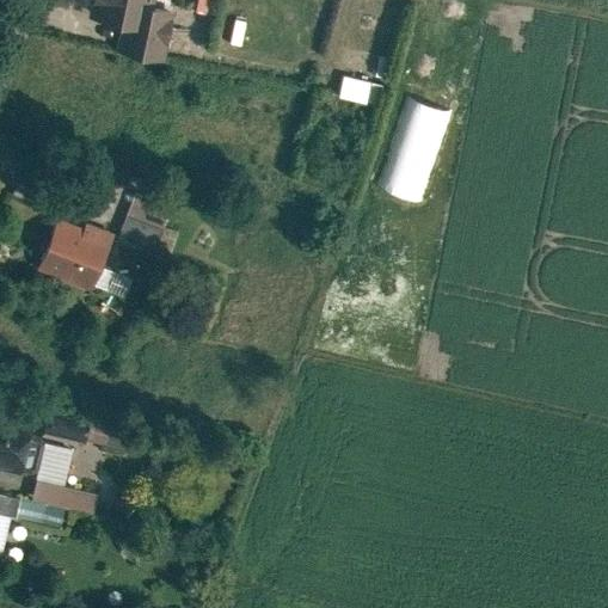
[(69,0),(69,2),(100,10),(93,41),(140,51),(151,0),(69,0)]
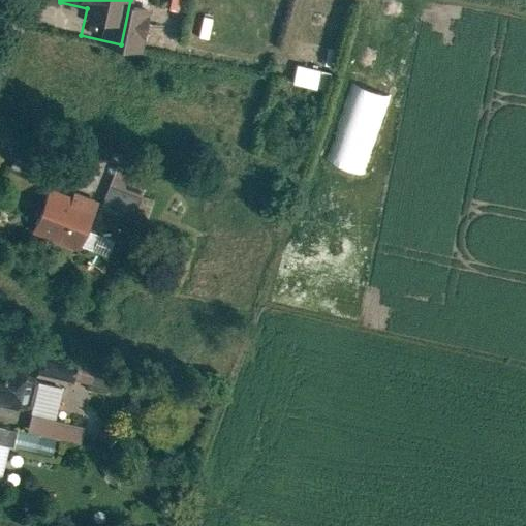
[(317,91),(322,73),(298,67),(294,85),(317,91)]
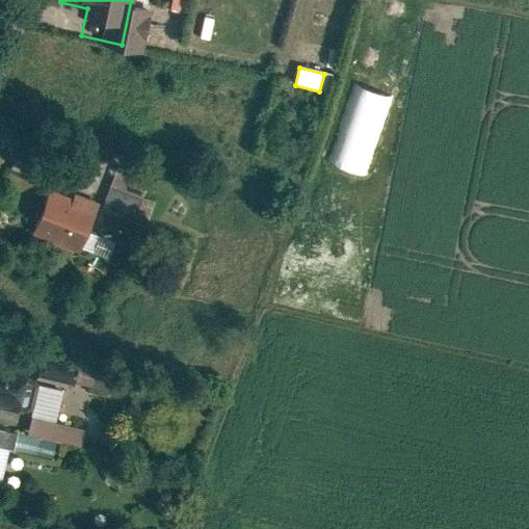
[(366,176),(388,96),(356,87),(335,167),(366,176)]
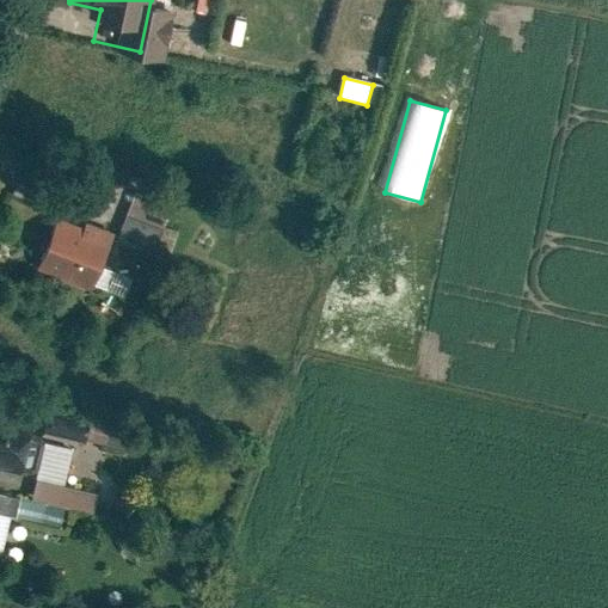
[(115,243),(154,258),(174,210),(136,194),(115,243)]
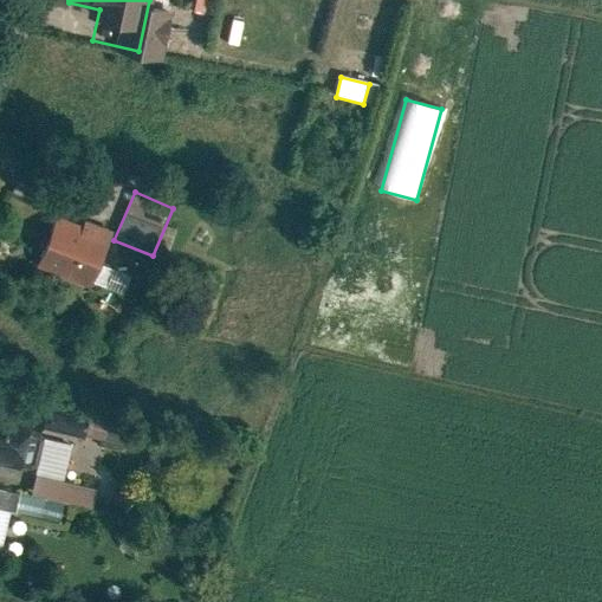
[(111,239),(59,220),(41,266),(94,285),(111,239)]
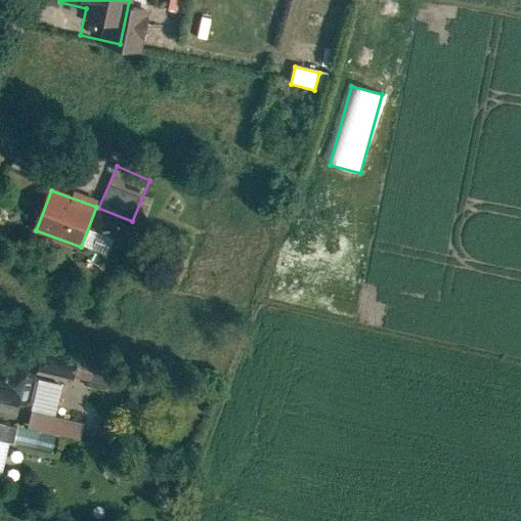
[(42,354),(38,373),(75,382),(76,378),(79,362),(42,354)]
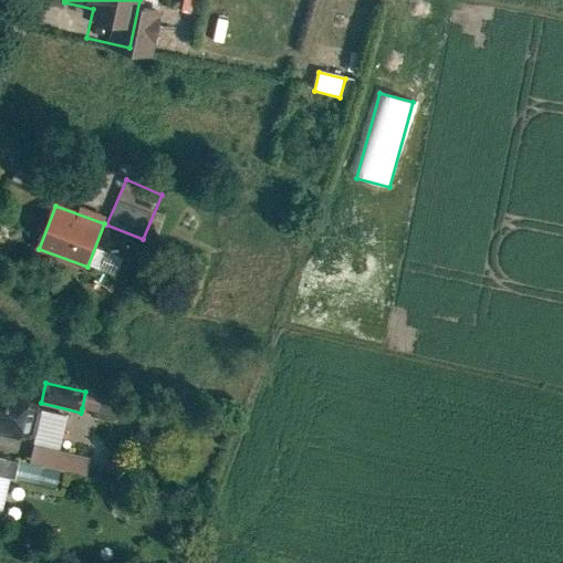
[(116,399),(85,392),(82,408),(113,416),(116,399)]
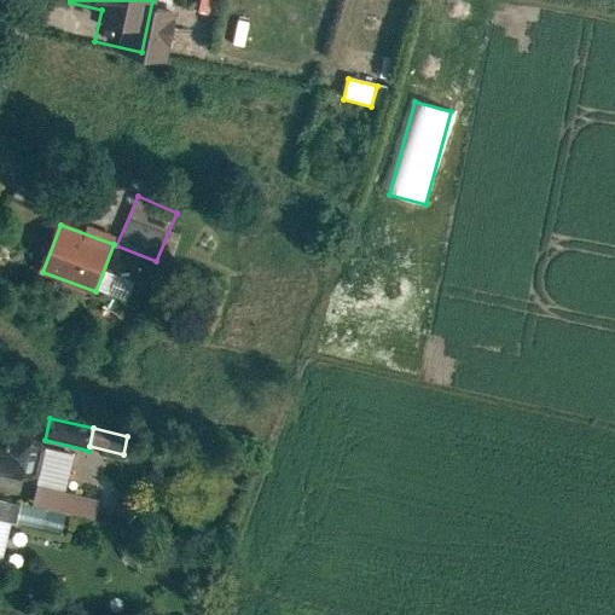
[(0,473),(27,479),(36,440),(0,431),(0,473)]
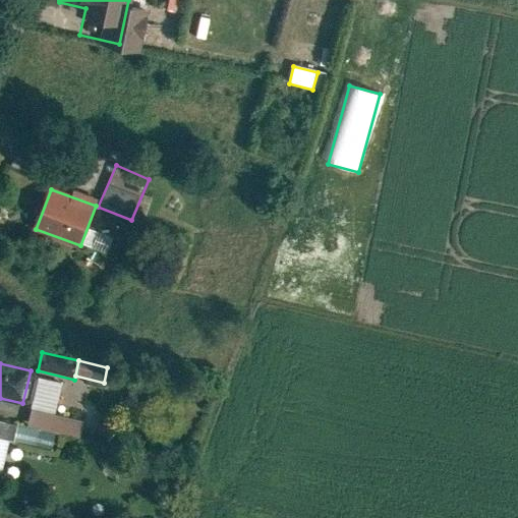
[(30,409),(25,427),(80,439),(84,420),(30,409)]
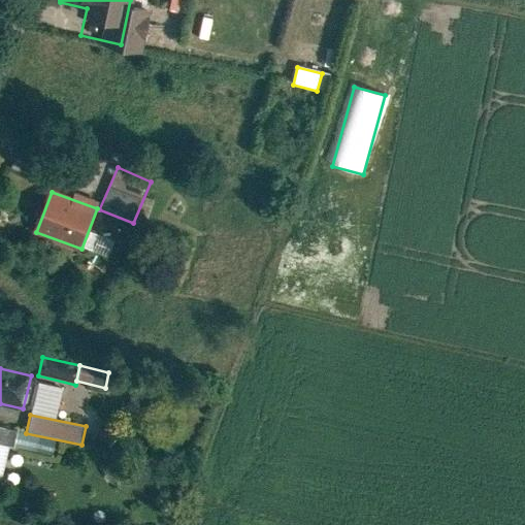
[(104,422),(93,435),(109,450),(122,436),(104,422)]
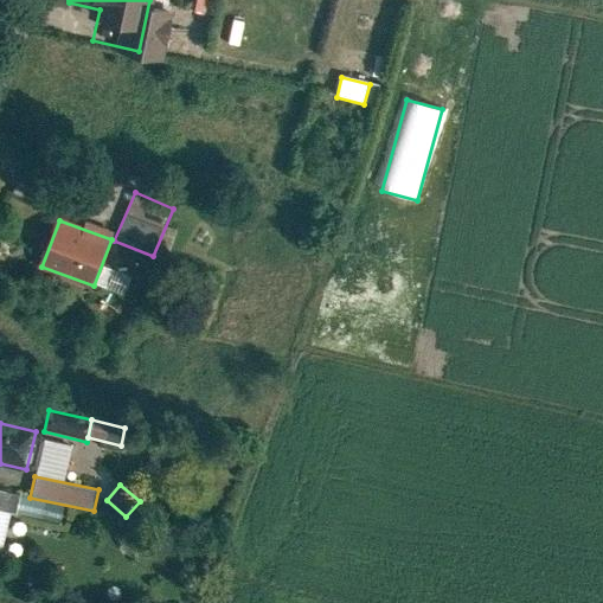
[(0,511),(13,513),(18,495),(0,492),(0,511)]
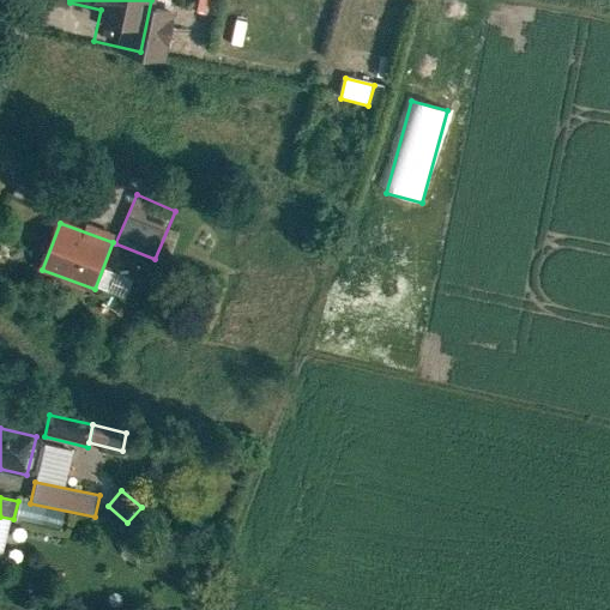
[(138,539),(122,541),(125,557),(139,555),(138,539)]
